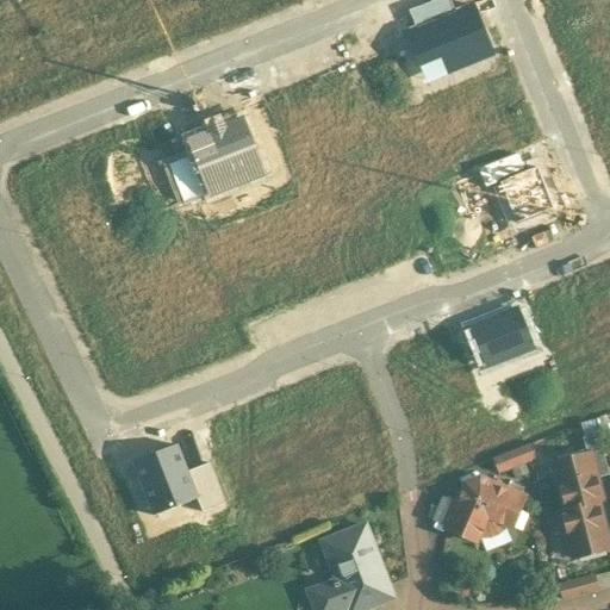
[(455,13),(449,0),(437,0),(409,12),(416,30),(455,13)]
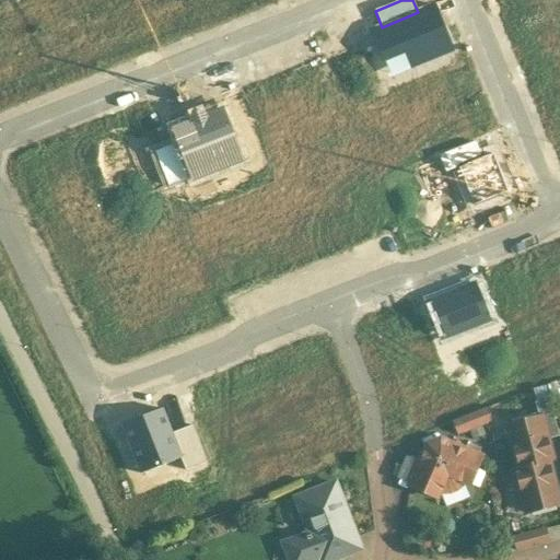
[(382,27),(373,31),(386,61),(406,54),(412,68),(453,50),(434,6),(418,12),(382,27)]
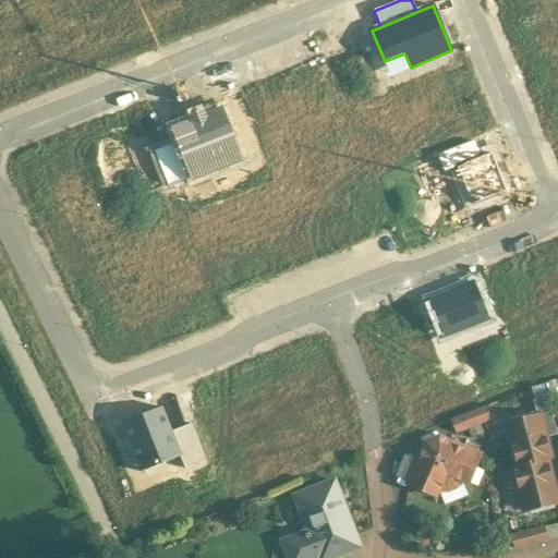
[(481,123),(463,80),(434,92),(413,100),(431,143),(481,123)]
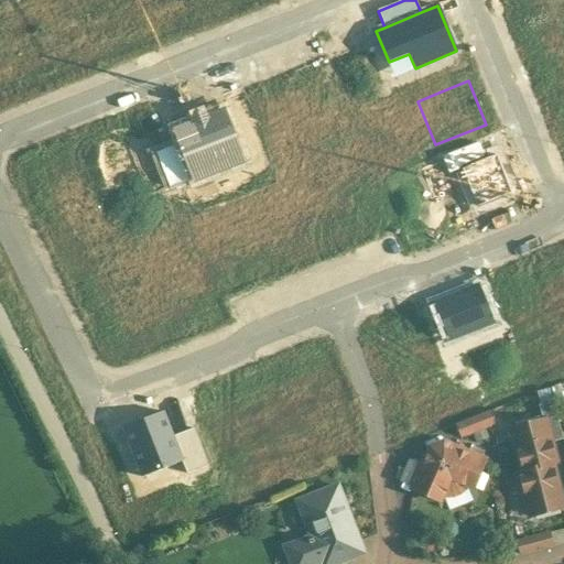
[(225,116),(179,132),(196,181),(242,165),(225,116)]
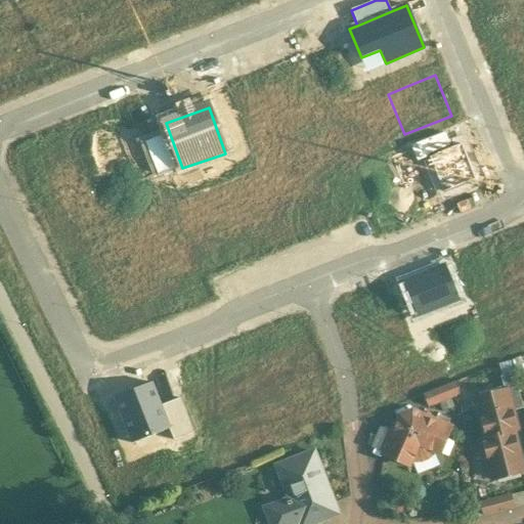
[(451,148),(445,133),(411,146),(418,163),(429,158),(429,157),(451,148)]
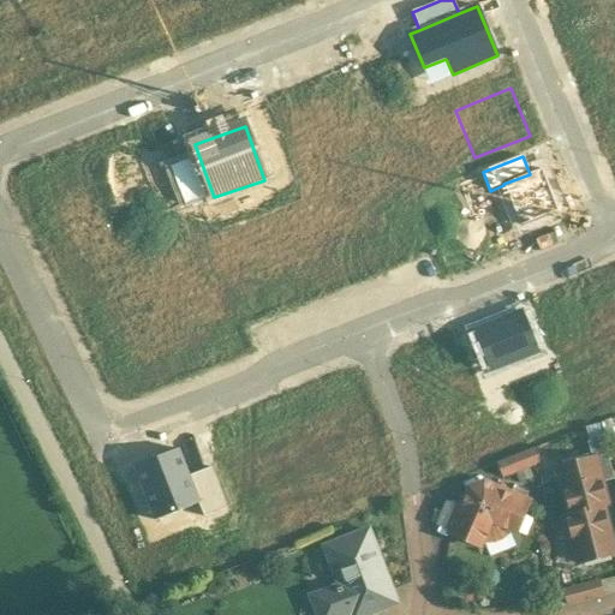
[(530,174),(503,184),(503,185),(520,228),(560,212),(543,169),(530,174)]
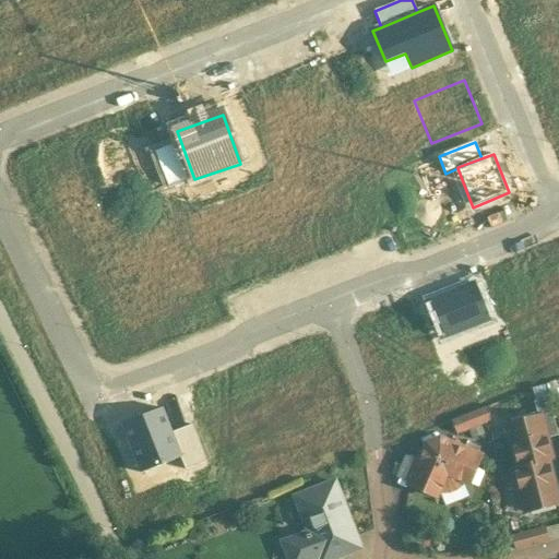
[(476,286),(432,302),(443,329),(445,335),(489,319),(476,286)]
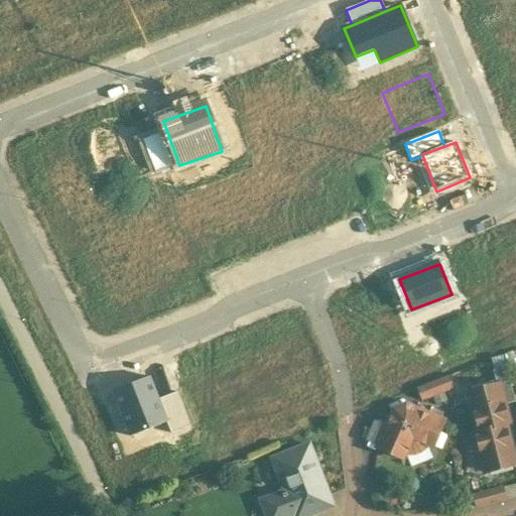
[(391,291),(378,296),(390,327),(389,327),(391,331),(404,325),(398,307),(391,291)]
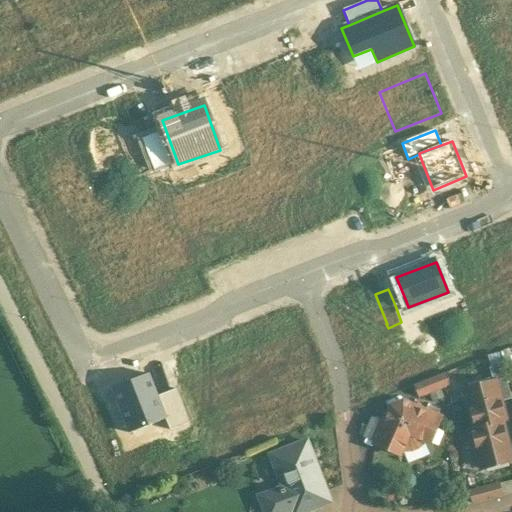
[(406,301),(395,305),(401,322),(407,337),(418,332),(408,307),(406,301)]
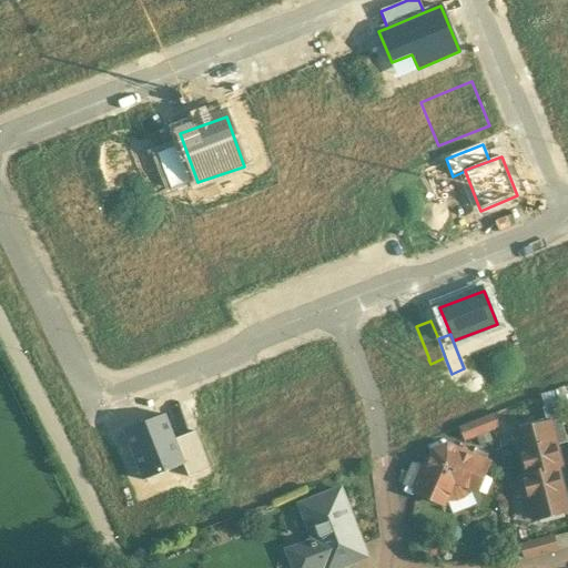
[(567,444),(557,405),(543,409),(547,425),(549,425),(555,447),(567,444)]
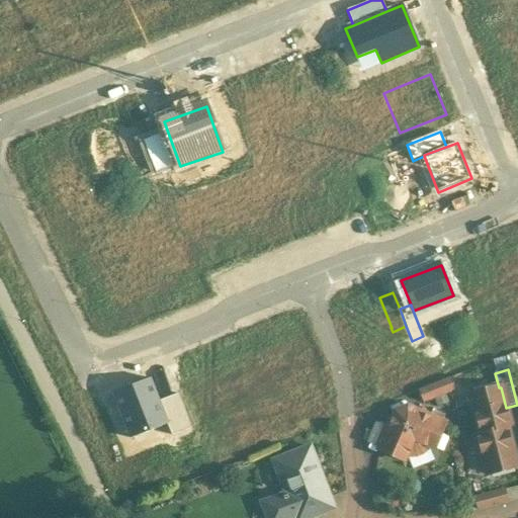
[(453,377),(419,391),(424,403),(455,391),(453,377)]
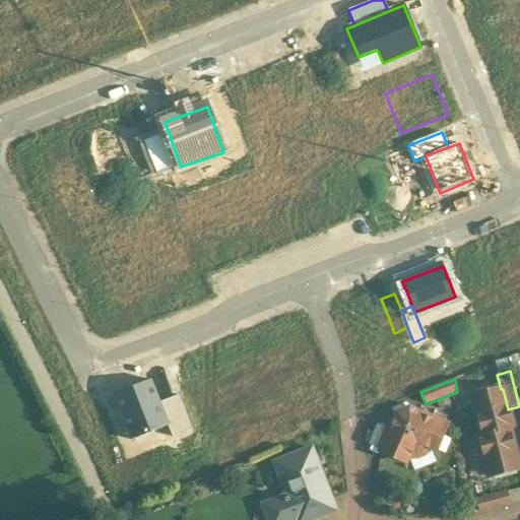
[(151,381),(114,395),(132,441),(169,427),(170,426),(160,403),(151,381)]
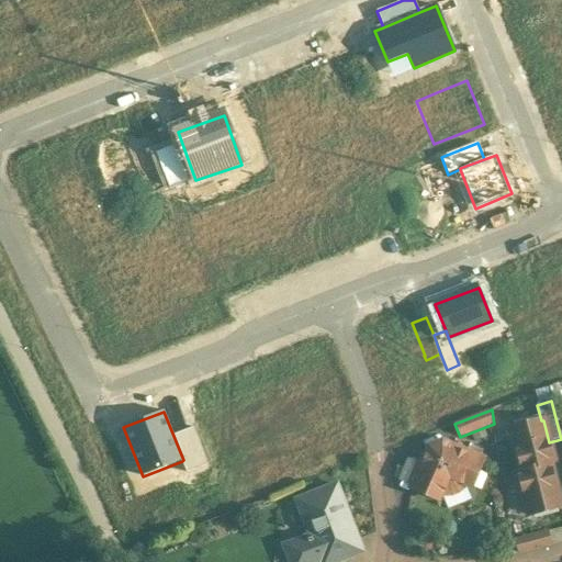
[(541,420),(512,429),(523,471),(502,476),(502,478),(518,473),(530,515),(561,506),(550,464),(554,463),(549,442),(543,420),(541,420)]
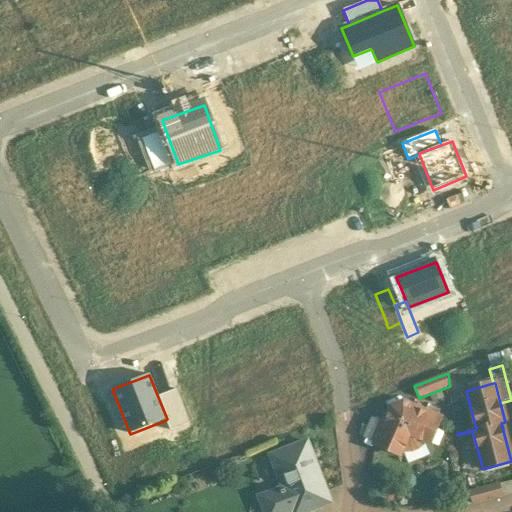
[(177,389),(158,397),(167,419),(166,420),(170,431),(190,423),(177,389)]
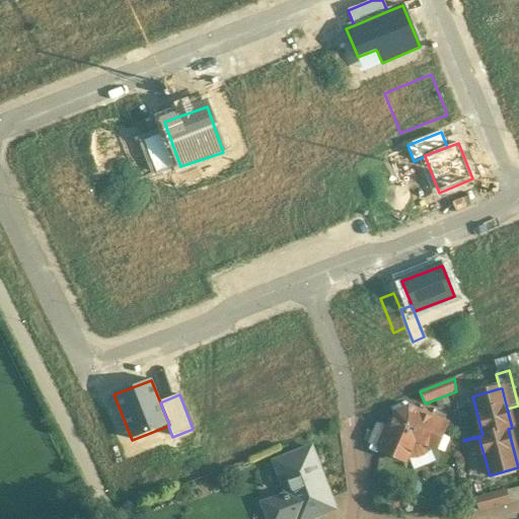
[(409,409),(397,414),(380,452),(404,462),(409,454),(415,457),(423,454),(428,449),(429,446),(437,450),(447,426),(409,409)]
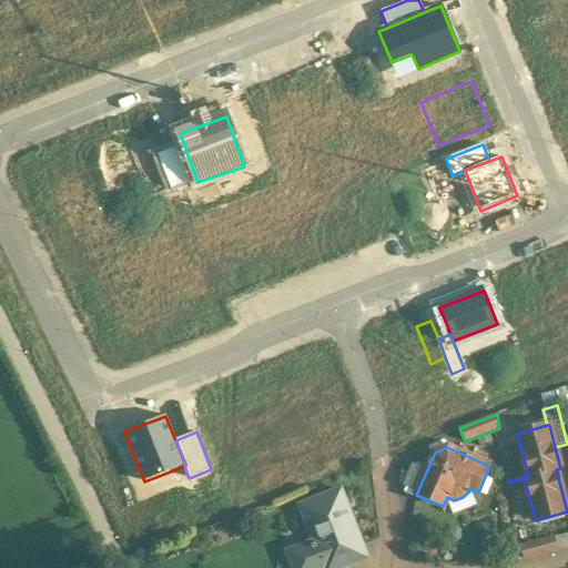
[(405,483),(414,487),(425,466),(415,462),(405,483)]
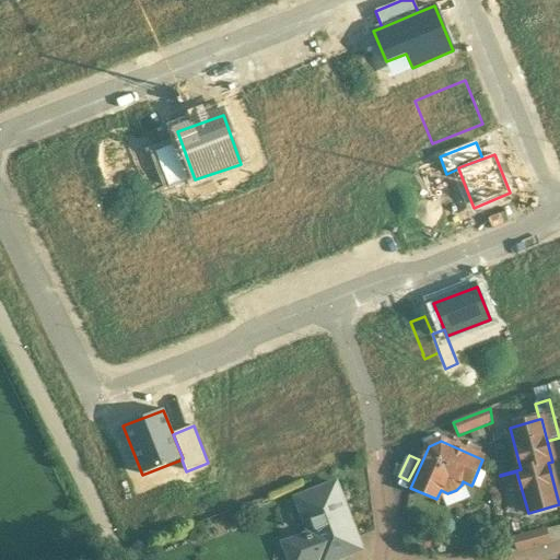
[(335,483),(295,499),(304,520),(303,522),(305,528),(307,529),(311,536),(305,538),(303,537),(291,541),(287,550),(290,559),(318,559),(319,559),(337,559),(349,556),(357,538),(335,483)]
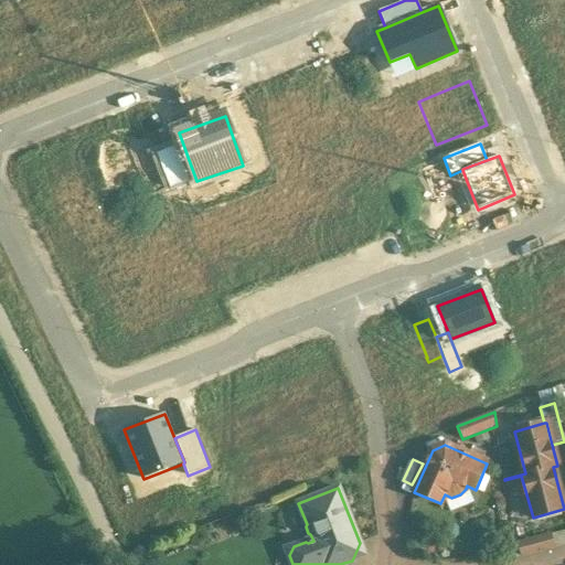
[(552,535),(518,544),(521,556),(555,547),(552,535)]
